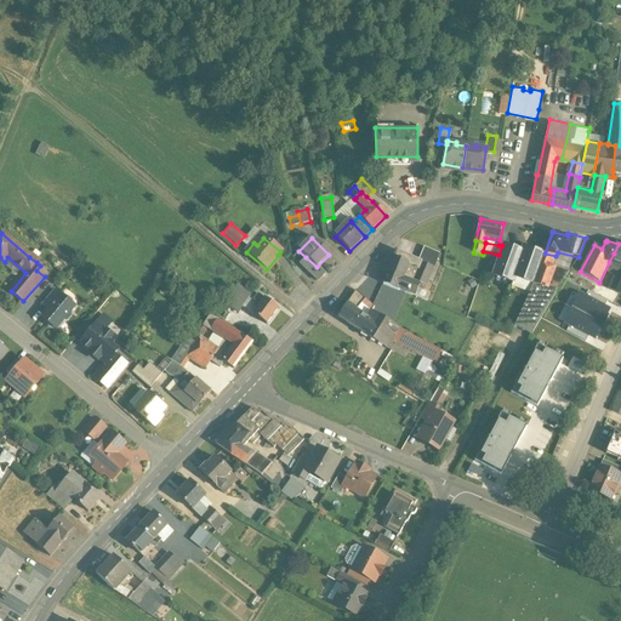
[(614,254),(609,262),(616,266),(620,255),(620,245),(619,244),(614,254)]
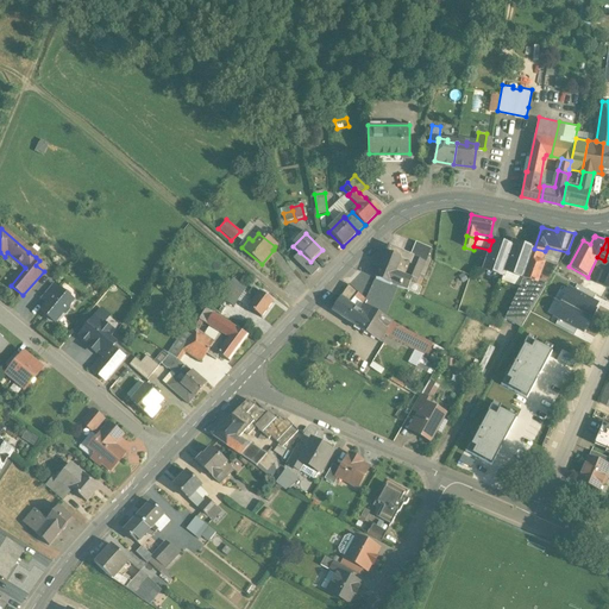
[(512,248),(493,240),(489,250),(482,269),(502,277),(504,272),(503,272),(513,248),(512,248)]
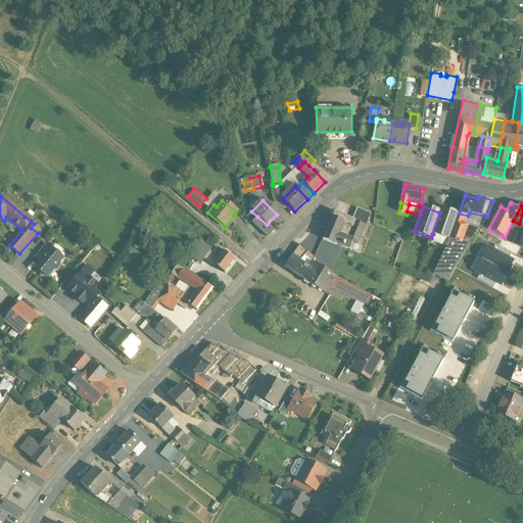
[(458,215),(440,208),(439,212),(440,212),(432,234),(433,234),(448,239),(458,215)]
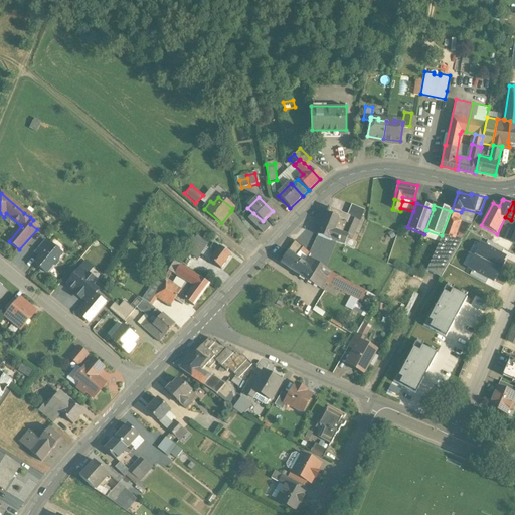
[(328,208),(317,235),(330,240),(331,239),(344,245),(347,239),(351,241),(356,230),(346,225),(342,234),(334,231),(339,219),(347,222),(350,218),(348,217),(341,214),(328,208)]
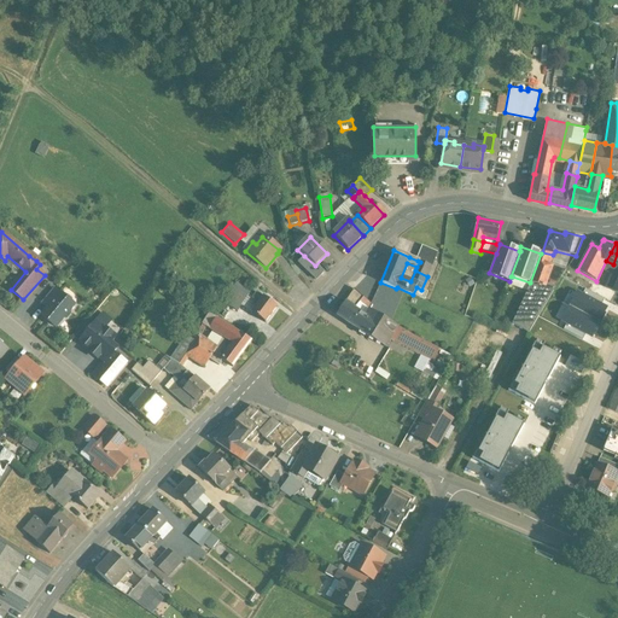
[(553,255),(542,252),(541,254),(530,283),(530,284),(546,289),(553,291),(558,284),(548,281),(553,267),(551,267),(553,255)]
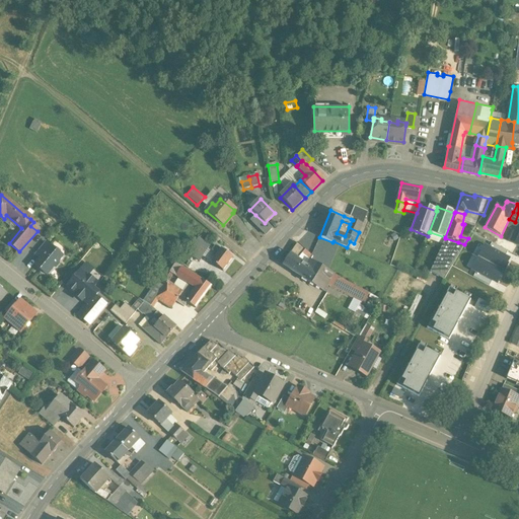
[(362,218),(353,214),(351,219),(353,220),(359,222),(362,218)]
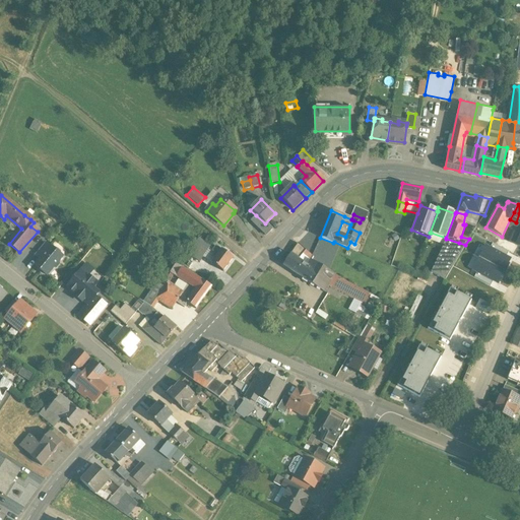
[(265,223),(256,215),(250,221),(265,236),(271,230),(265,223)]
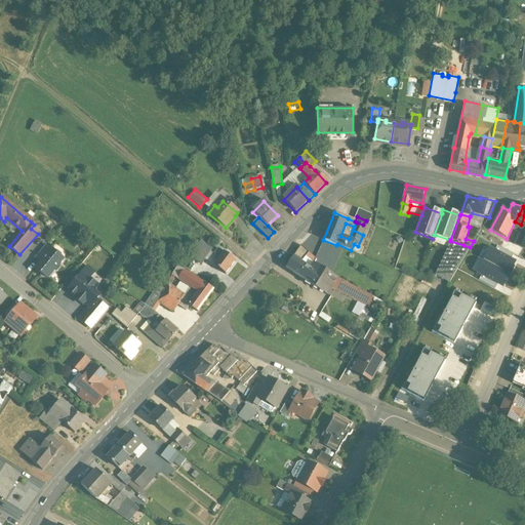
[(515,221),(512,229),(519,232),(514,245),(523,249),(524,242),(524,239),(521,238),(524,226),(521,225),(515,221)]
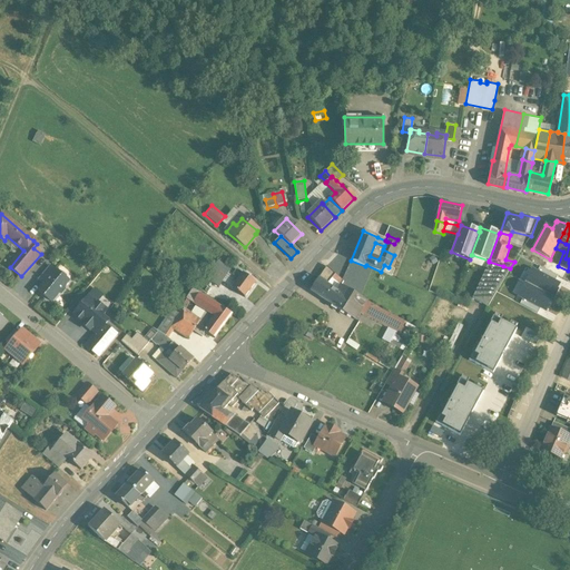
[(394,244),(387,242),(384,246),(383,249),(394,255),(399,246),(394,244)]
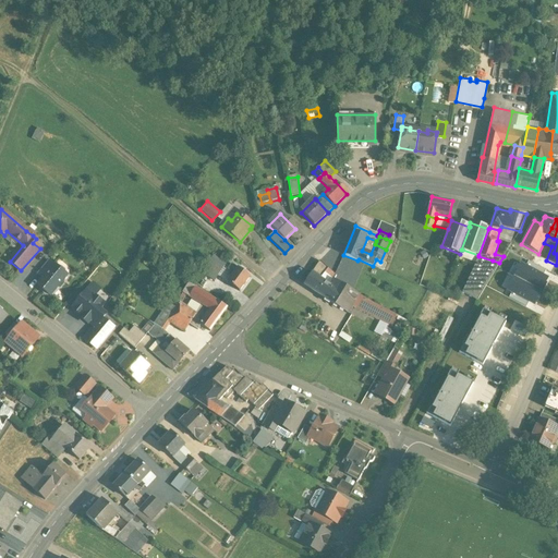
[(214,255),(205,266),(213,271),(220,261),(214,255)]
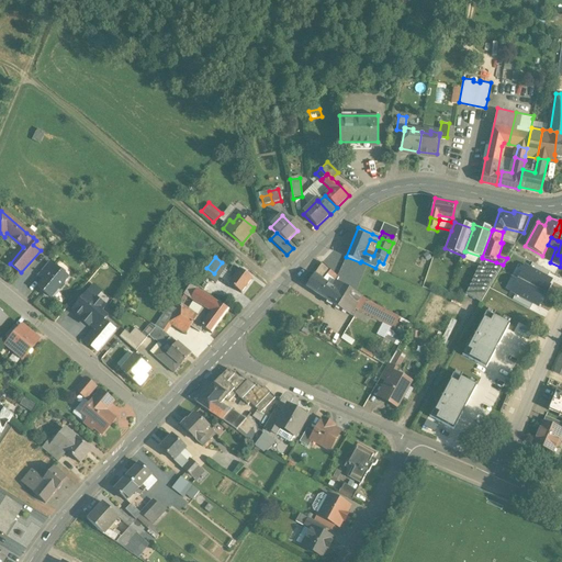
[(496,262),(482,258),(475,273),(465,294),(481,304),(484,298),(503,265),(496,262)]
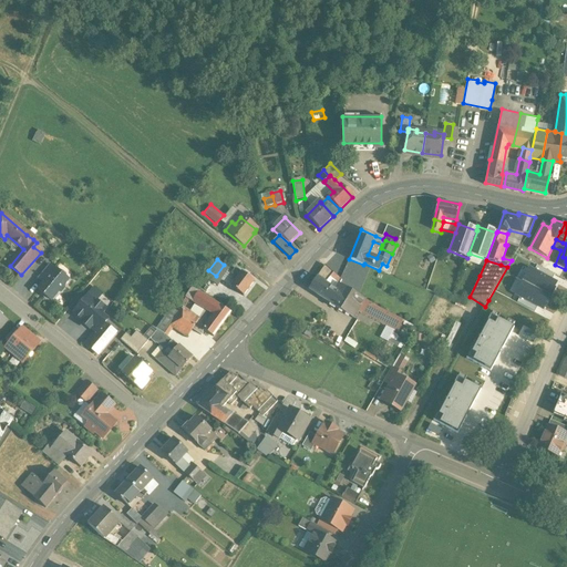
[(49,265),(38,279),(43,284),(55,270),(49,265)]
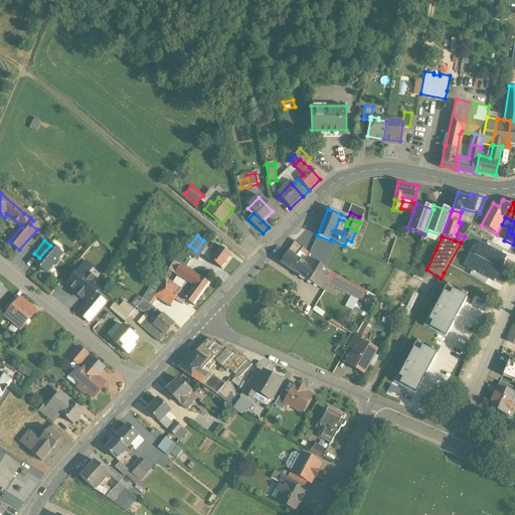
[(332,248),(317,240),(311,252),(325,261),(332,248)]
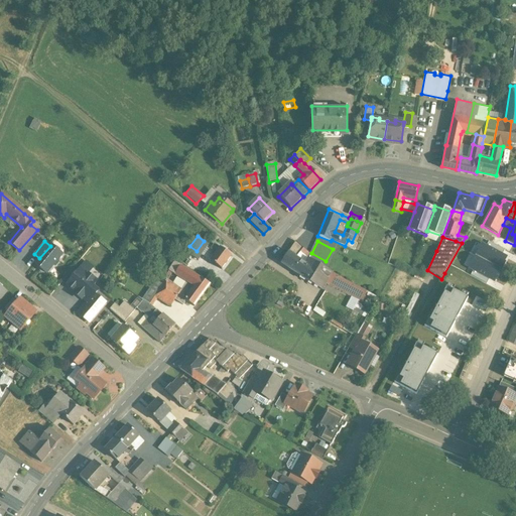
[(295,242),(288,253),(296,258),(299,254),(303,249),(295,242)]
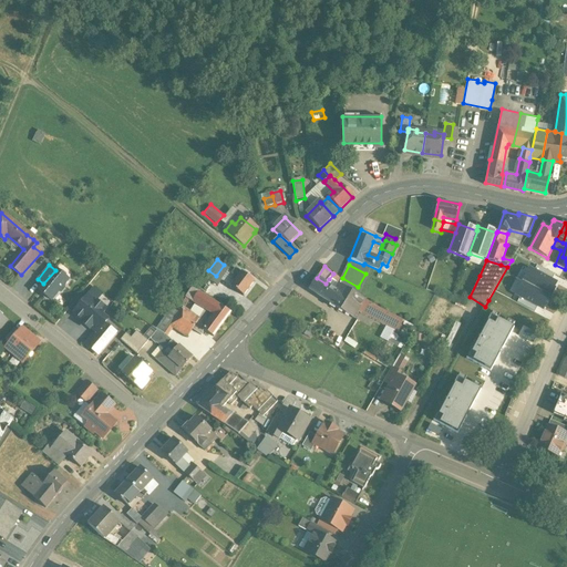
[(534,272),(552,281),(555,276),(537,267),(534,272)]
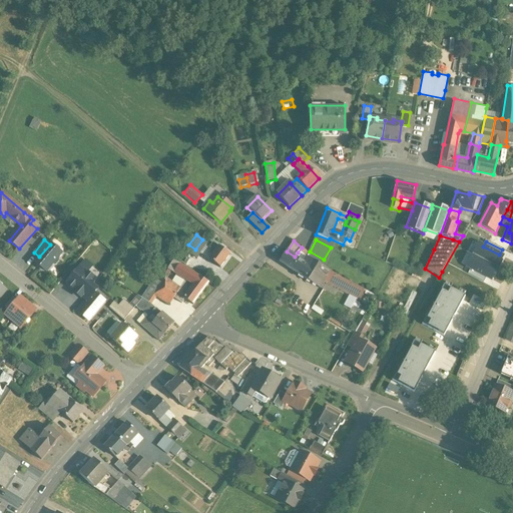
[(229,255),(218,246),(217,247),(212,243),(210,245),(208,244),(206,246),(211,250),(209,253),(212,255),(208,260),(219,269),(229,255)]
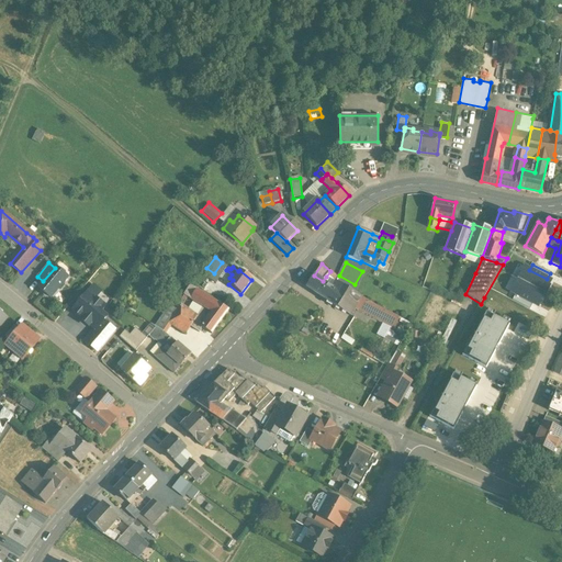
[(43,281),(37,288),(51,299),(57,291),(59,291),(64,287),(63,283),(67,278),(55,268),(43,281)]
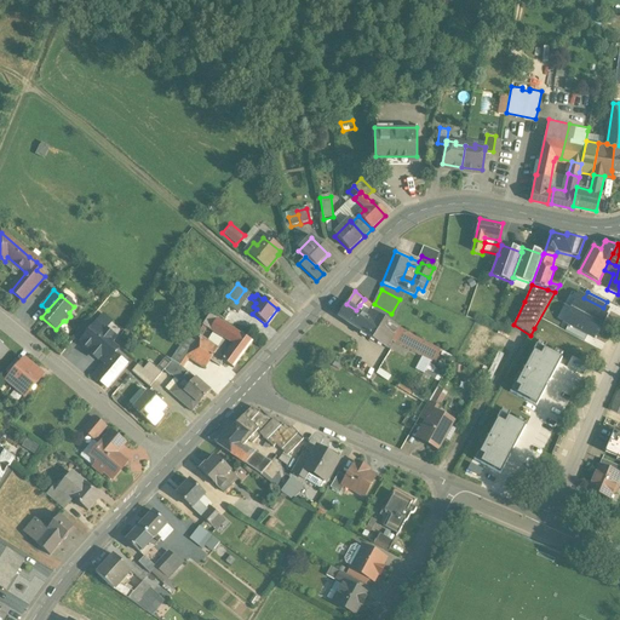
[(236,302),(228,296),(223,303),(237,314),(242,306),(236,302)]
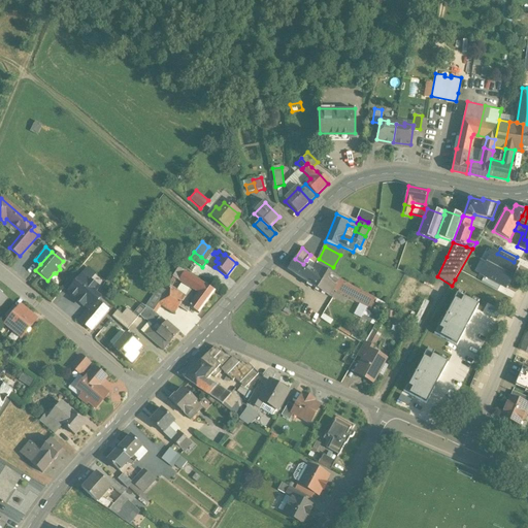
[(497,254),(493,252),(487,263),(513,276),(516,271),(515,270),(518,264),(514,262),(497,254)]
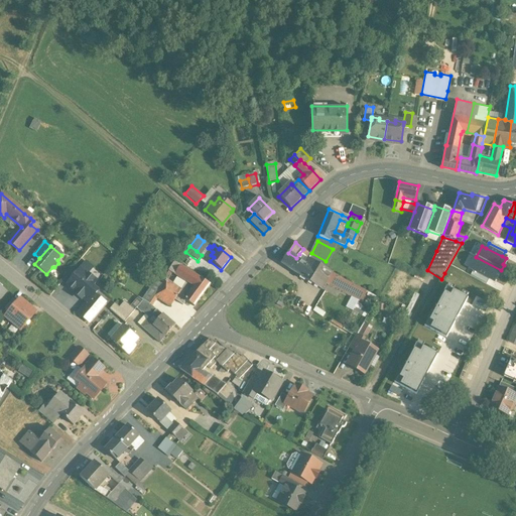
[(309,255),(303,249),(299,254),(307,260),(307,259),(310,255),(309,255)]
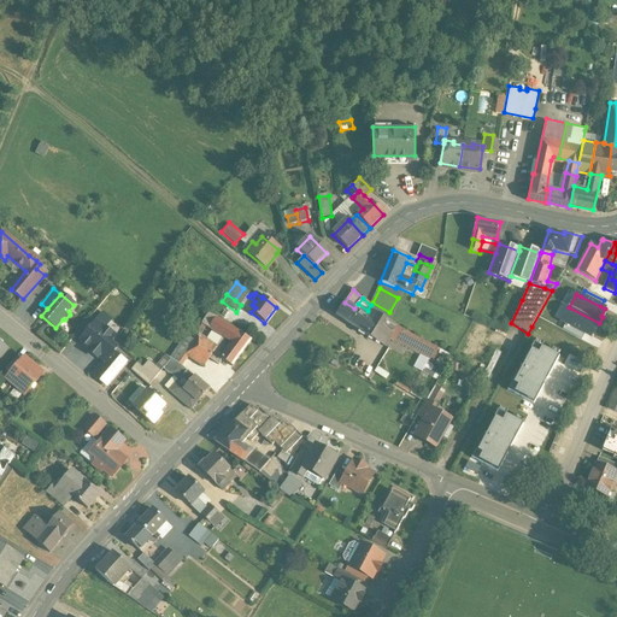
[(357,315),(352,311),(354,309),(345,303),(335,316),(357,329),(358,330),(365,319),(363,318),(358,315),(357,315)]
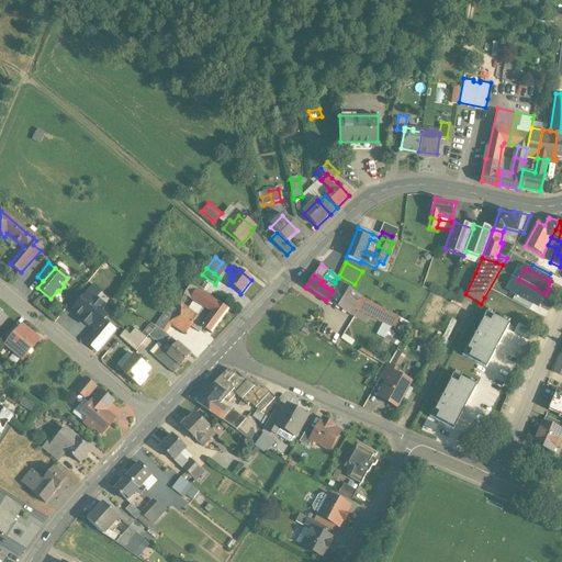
[(355,284),(339,276),(337,278),(338,278),(335,282),(351,292),(355,284)]
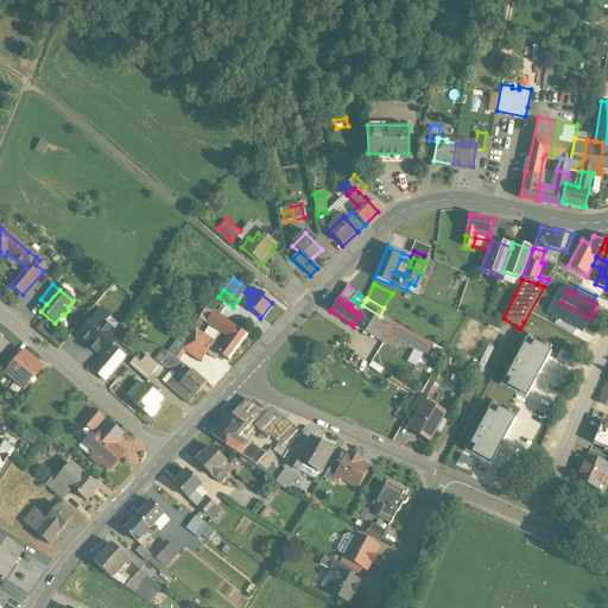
[(590,318),(561,303),(553,317),(558,320),(577,329),(582,331),(584,325),(587,325),(590,318)]
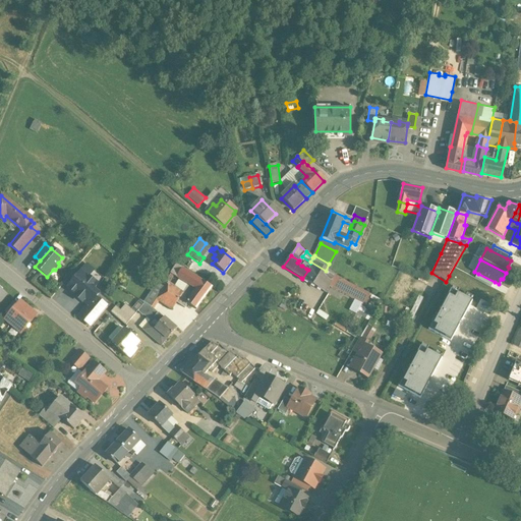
[(326,271),(310,262),(310,263),(306,269),(308,270),(302,279),(301,278),(300,279),(324,293),(328,287),(334,276),(333,275),(332,275),(326,271)]
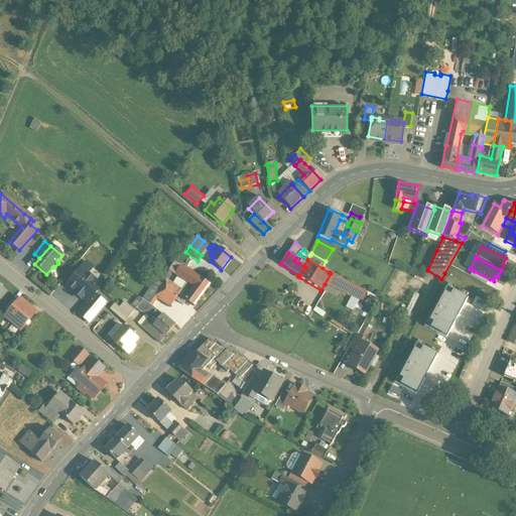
[(176,265),(171,272),(175,274),(180,267),(176,265)]
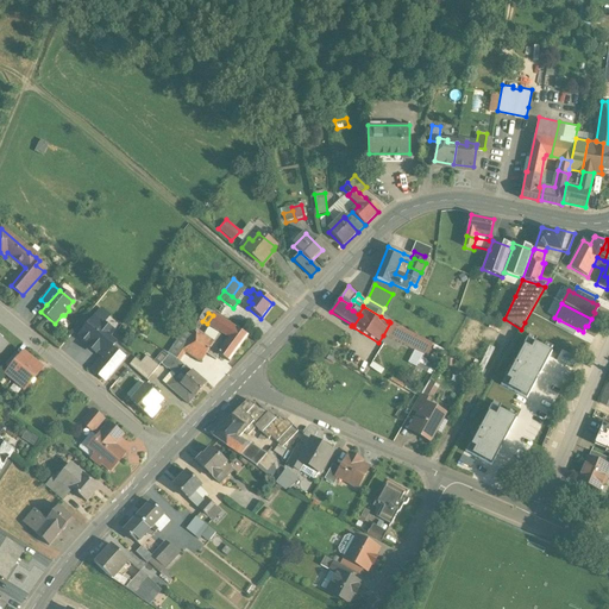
[(248,337),(213,315),(207,324),(207,325),(211,327),(220,333),(215,340),(213,343),(214,344),(206,356),(214,360),(219,356),(228,360),(227,362),(228,362),(248,337)]
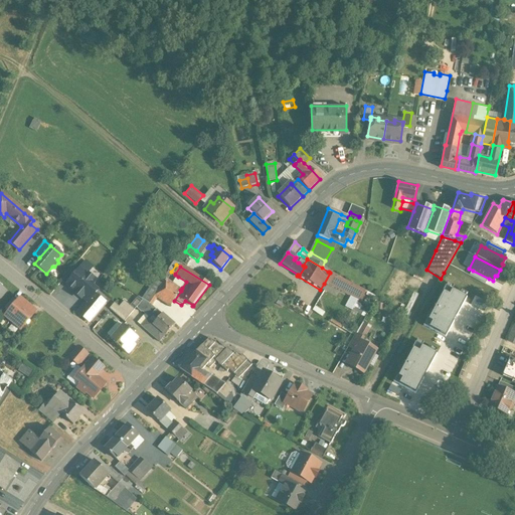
[(97,282),(80,269),(66,286),(75,293),(74,294),(81,300),(82,299),(87,302),(94,294),(95,295),(97,292),(92,287),(97,282)]
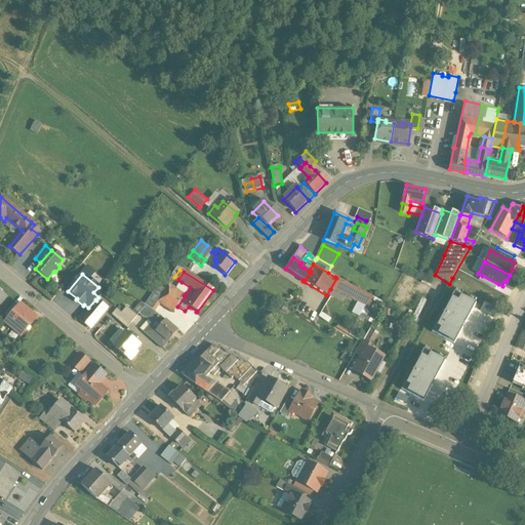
[(495,289),(498,284),(482,276),(479,281),(495,289)]
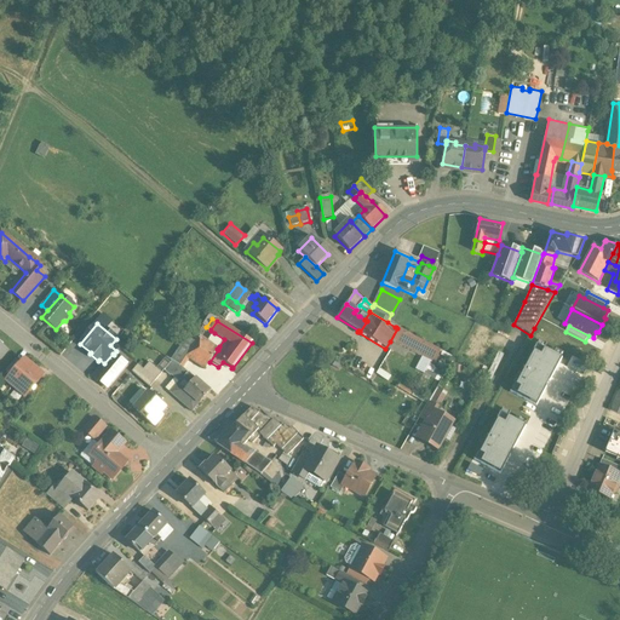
[(211,329),(206,327),(200,338),(207,343),(214,333),(211,331),(211,329)]
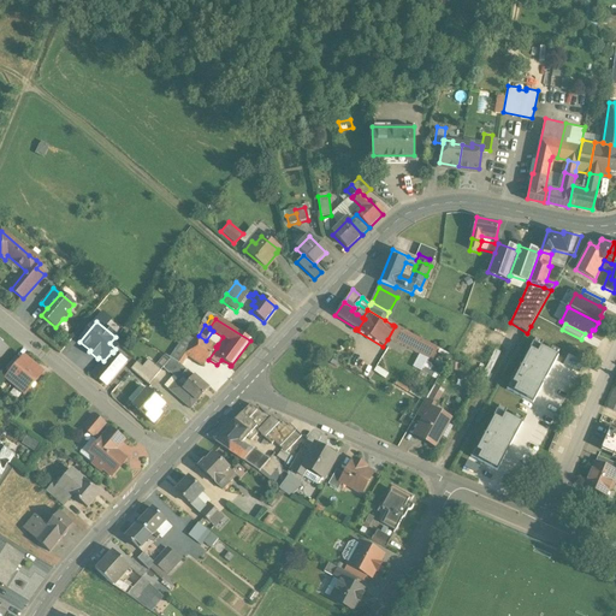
[(410,335),(395,326),(388,339),(428,360),(434,348),(410,335)]
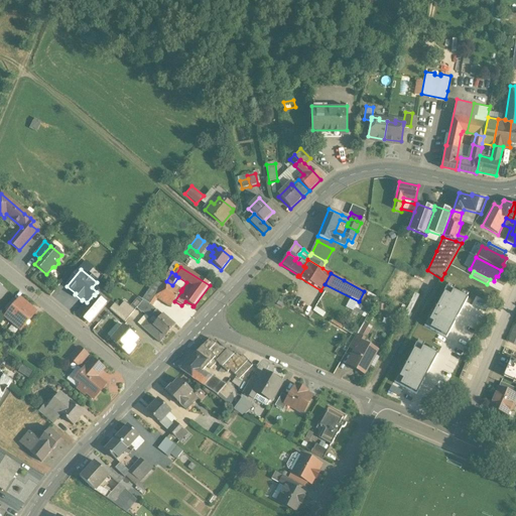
[(162,286),(155,281),(148,291),(155,297),(162,286)]
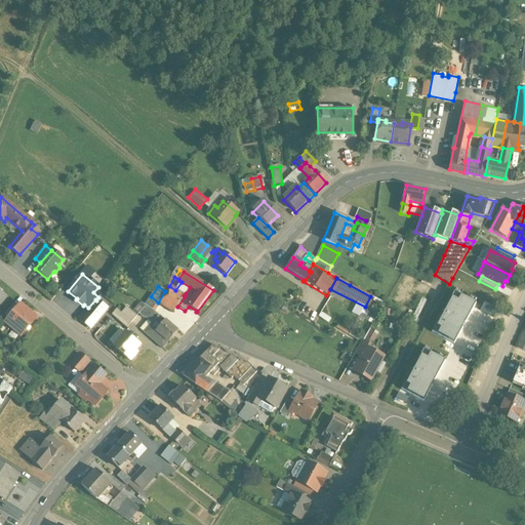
[(175,290),(169,286),(165,291),(158,303),(160,304),(173,313),(177,307),(185,296),(184,295),(175,290)]
